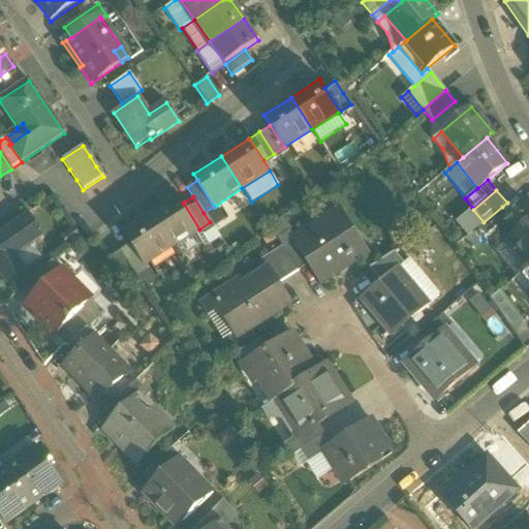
[(179,197),(152,215),(172,247),(176,245),(199,229),(183,203),(179,197)]
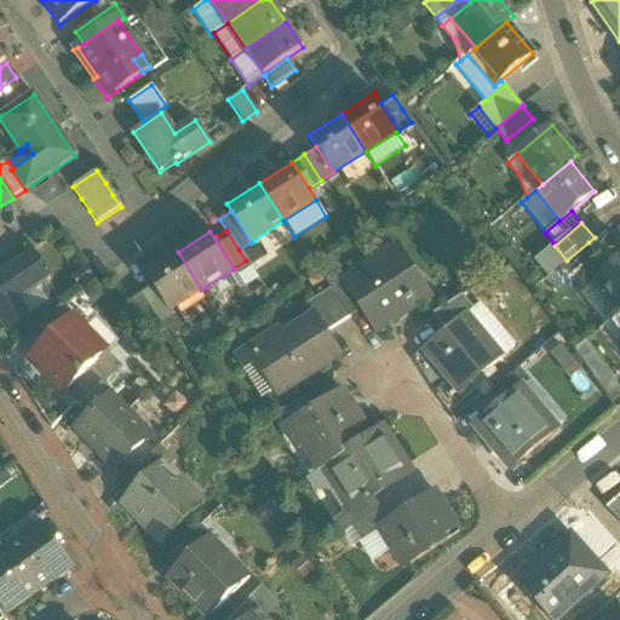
[(239,250),(246,260),(250,265),(264,257),(253,241),(251,242),(239,250)]
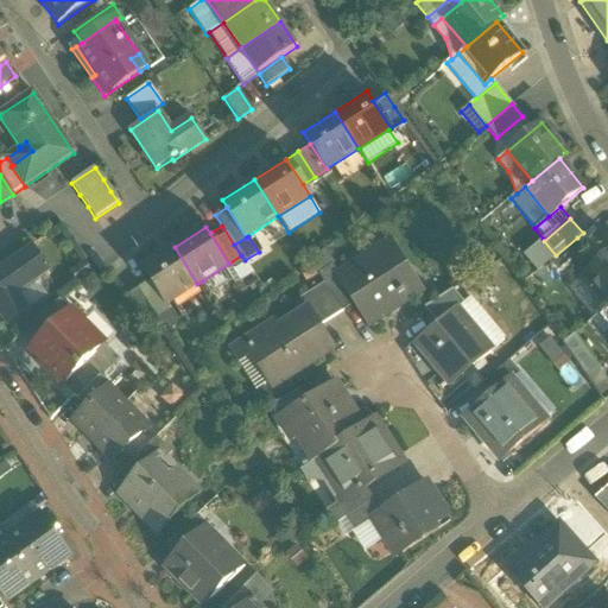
[(588,251),(577,238),(556,255),(568,268),(588,251)]
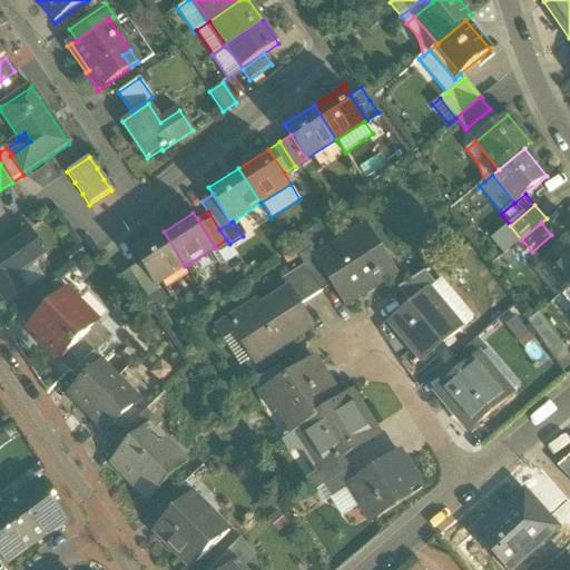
[(510,226),(509,224),(491,239),(503,254),(521,239),(510,226)]
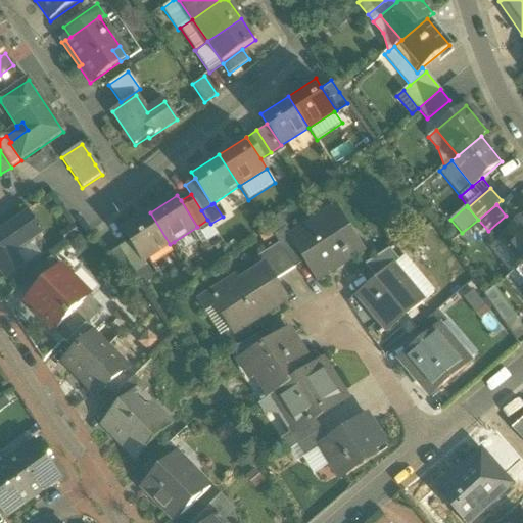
[(305,262),(318,281),(354,257),(338,231),(346,226),(335,207),(290,236),(289,237),(305,262)]
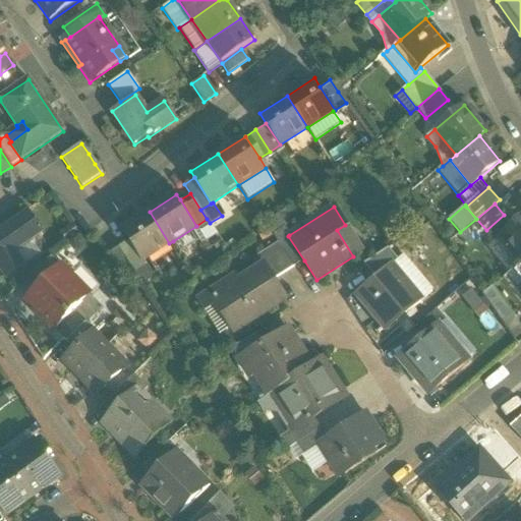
[(143,261),(169,243),(150,212),(122,229),(129,241),(142,262),(143,261)]
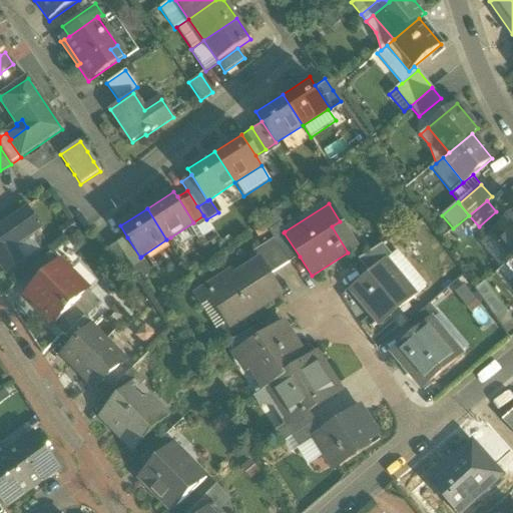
[(26,209),(16,215),(0,226),(0,266),(5,274),(23,262),(15,248),(31,237),(41,230),(26,209)]
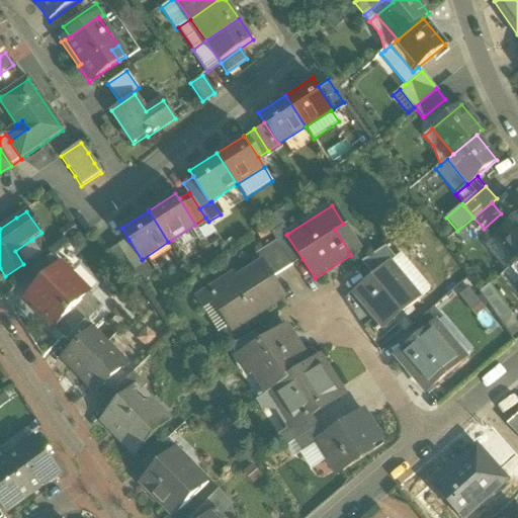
[(271,235),(283,227),(285,226),(277,212),(264,223),(271,235)]
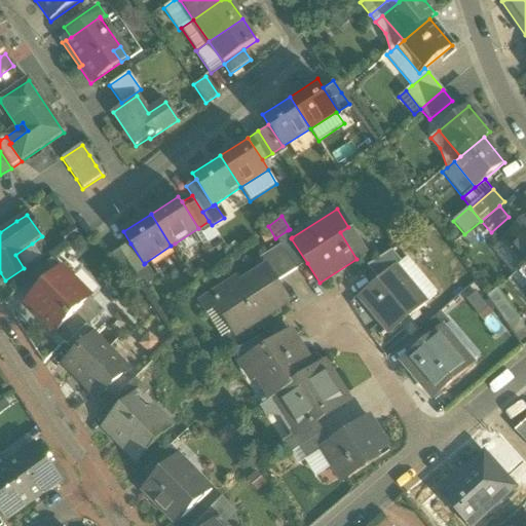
[(209,221),(198,228),(209,243),(219,237),(212,225),(209,221)]
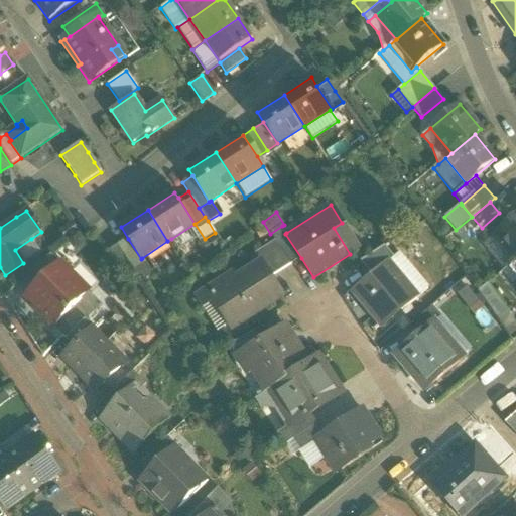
[(515,217),(494,235),(515,260),(515,259),(515,217)]
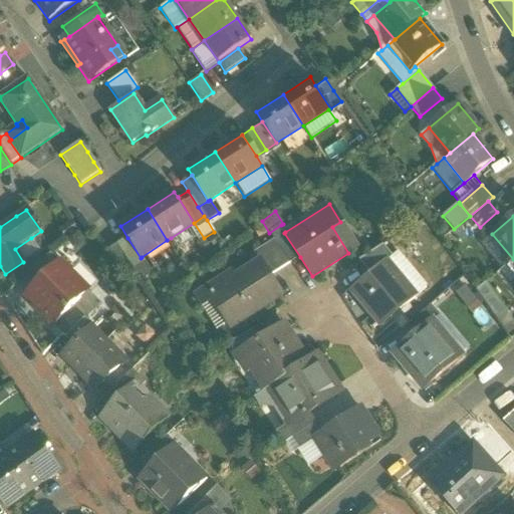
[(332,227),(348,253),(357,247),(340,222),(332,227)]
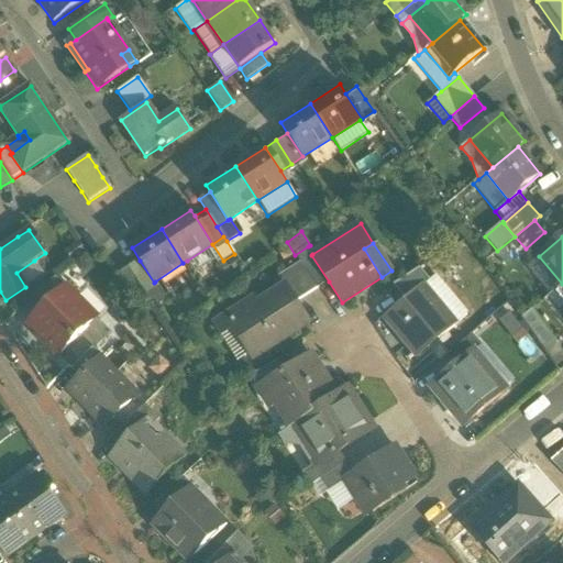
[(218,265),(223,261),(212,244),(187,261),(197,274),(216,262),(218,265)]
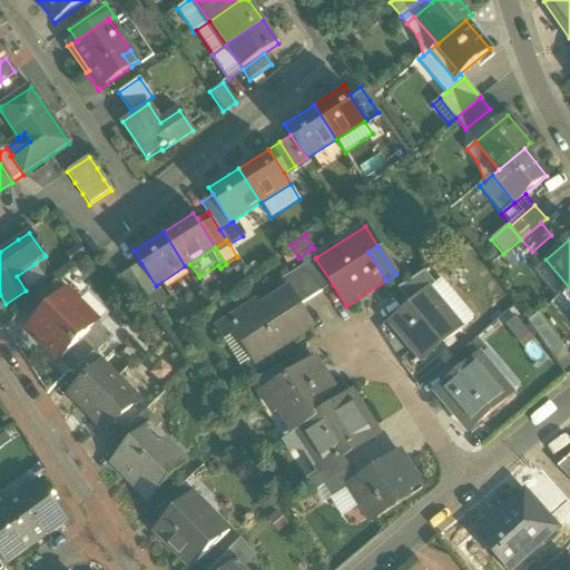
[(312,249),(298,258),(304,266),(321,293),(333,285),(315,258),(316,257),(312,249)]
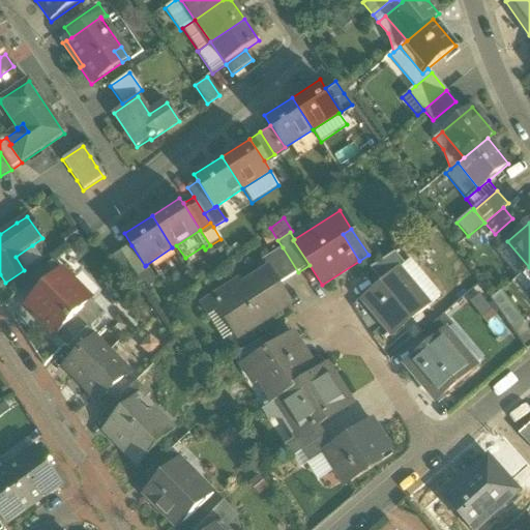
[(497,251),(519,275),(523,272),(529,267),(507,241),(497,251)]
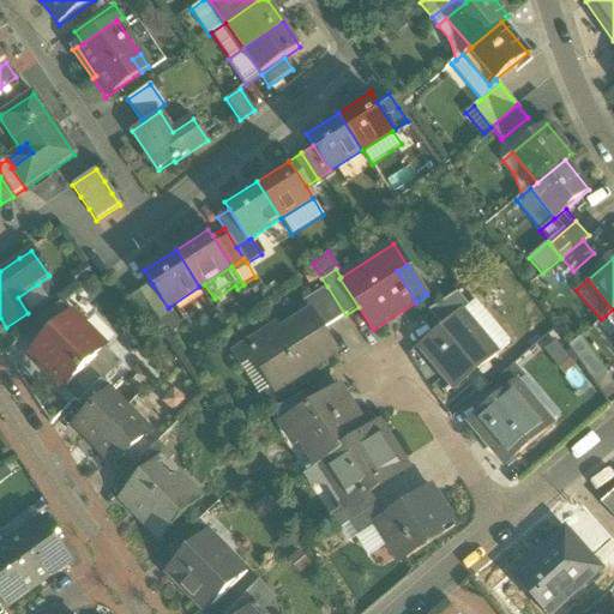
[(156,317),(158,321),(173,312),(169,307),(168,308),(152,284),(140,293),(156,317)]
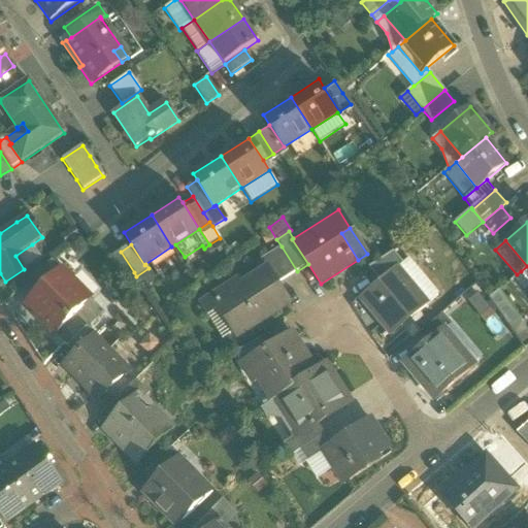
[(297,271),(282,246),(261,259),(267,268),(277,284),(297,271)]
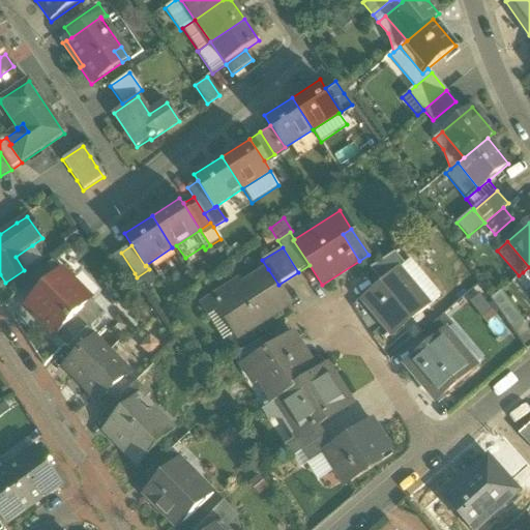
[(110,259),(123,281),(135,273),(121,253),(110,259)]
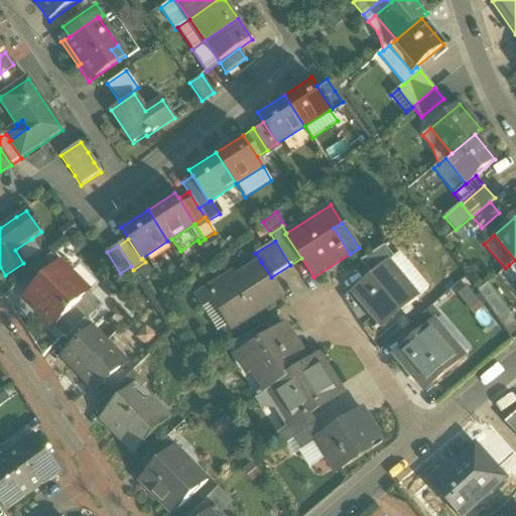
[(356,264),(368,278),(385,264),(394,257),(385,246),(356,264)]
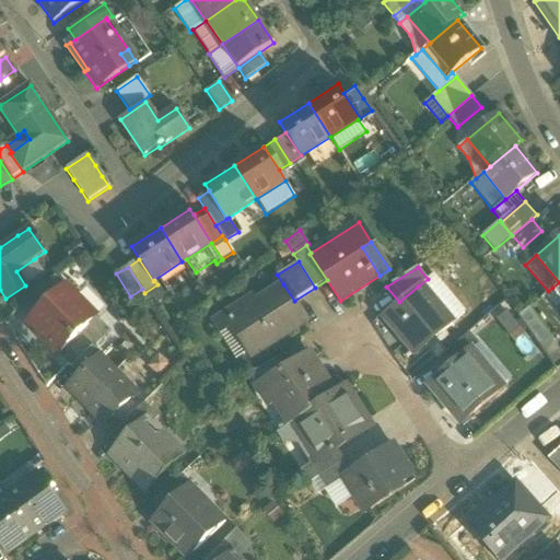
[(433,301),(453,324),(466,313),(434,273),(428,279),(418,287),(431,303),(433,301)]
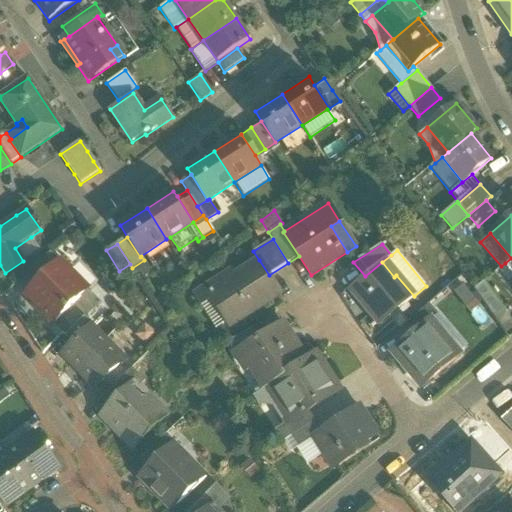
[(32,268),(42,279),(59,262),(50,253),(32,268)]
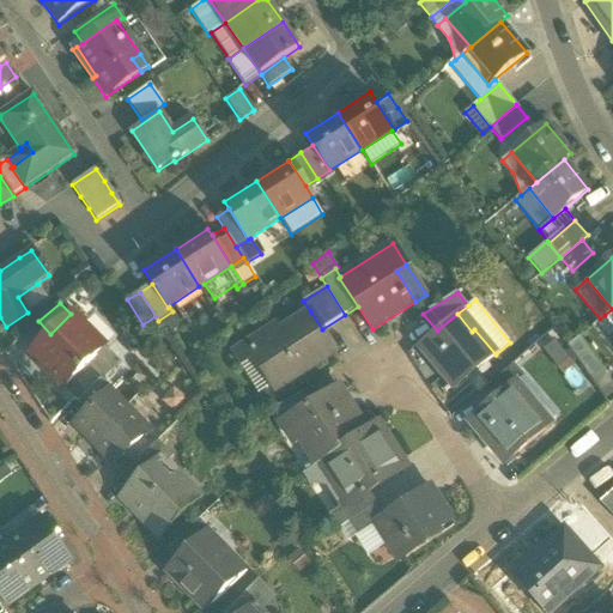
[(254,359),(271,386),(311,359),(316,365),(337,352),(322,329),(310,311),(281,329),(248,351),(254,359)]
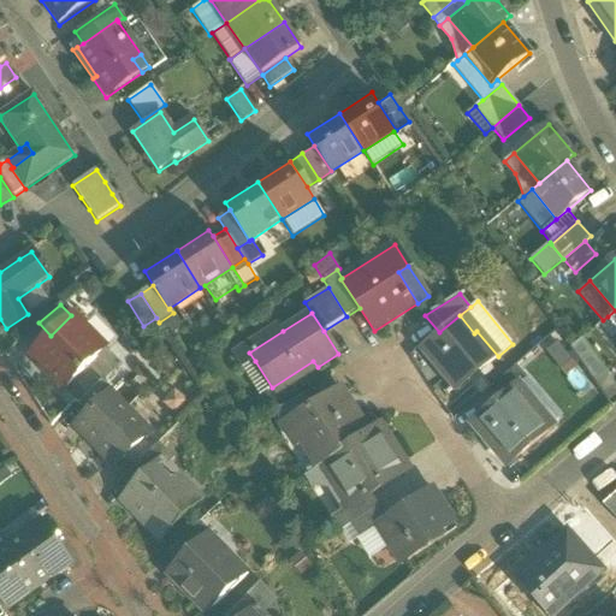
[(30,356),(64,390),(96,359),(76,337),(84,329),(71,315),(51,336),(30,356)]
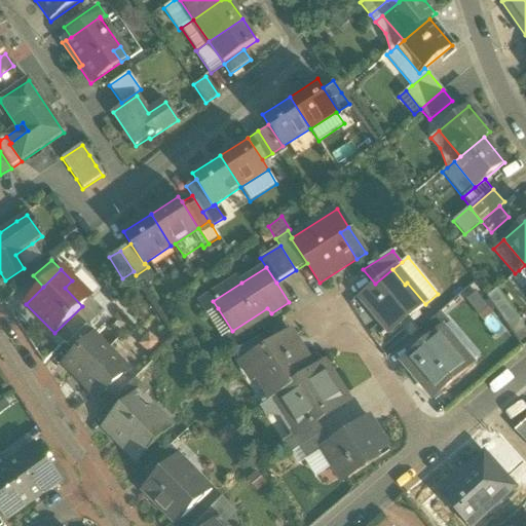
[(360,297),(388,332),(408,315),(409,317),(425,304),(407,283),(405,285),(392,269),(375,284),(360,297)]
